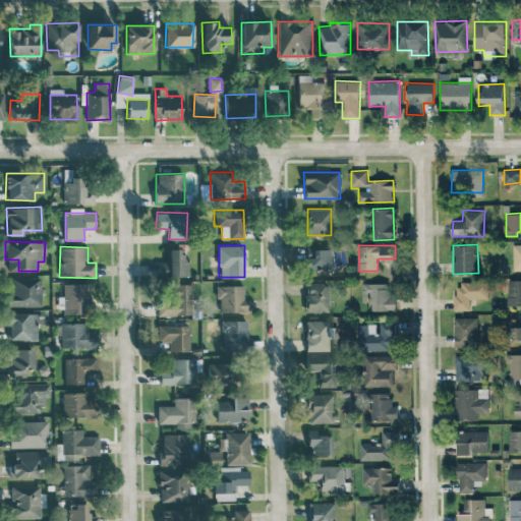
[(332,249),(306,249),(306,270),(332,270),(332,249)]
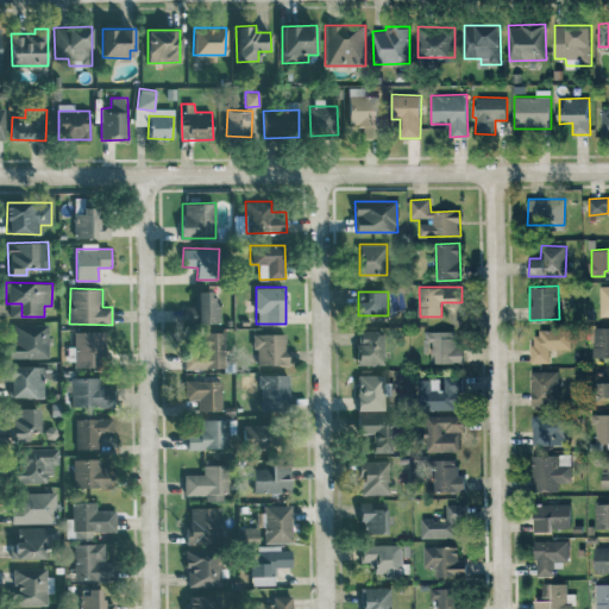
[(194,294),(195,307),(184,307),(184,324),(220,322),(219,293),(194,294)]
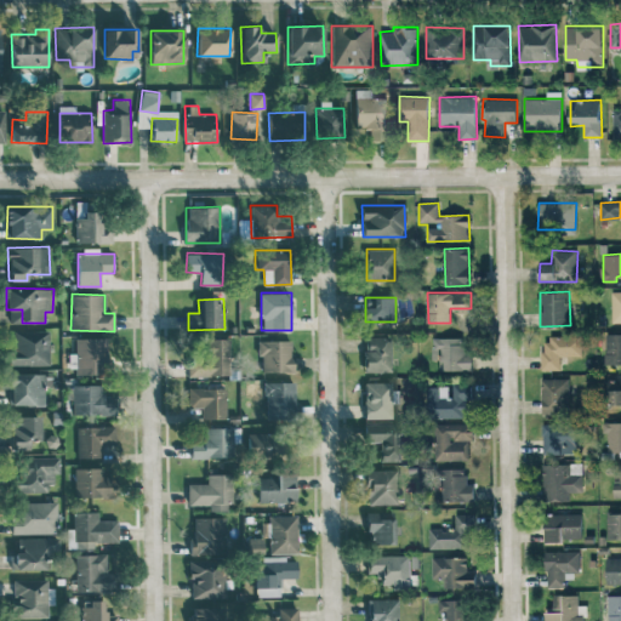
[(50,364),(49,330),(12,331),(12,365),(50,364)]
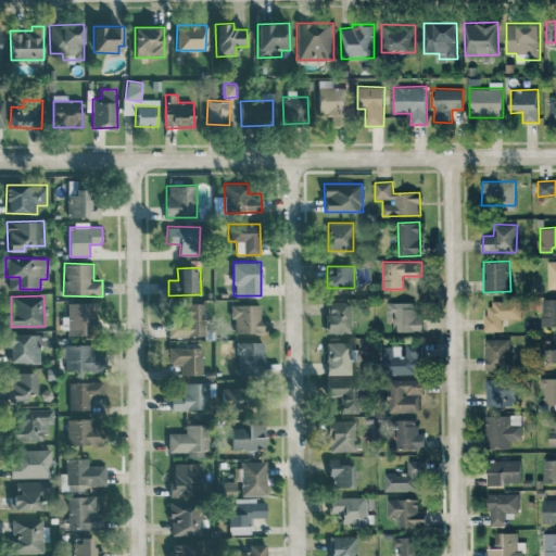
[(555,298),(541,299),(542,326),(555,325),(555,298)]
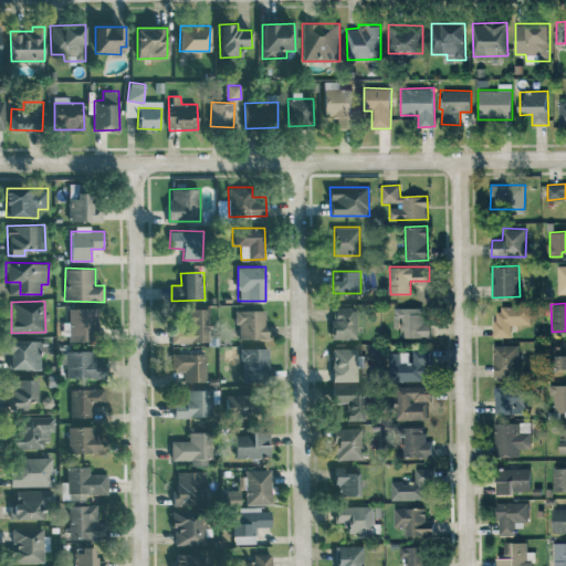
[(511,337),(511,324),(528,325),(528,306),(495,305),(494,336),(511,337)]
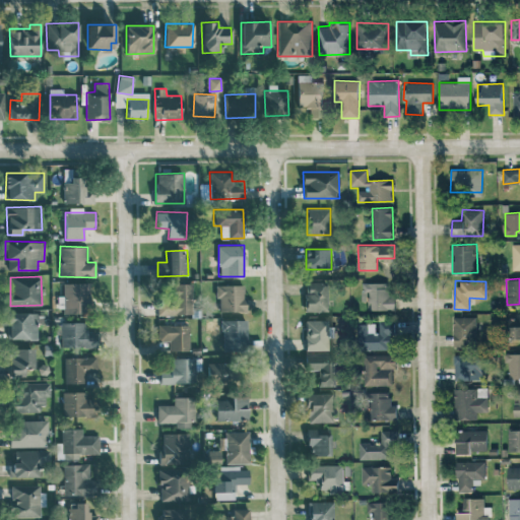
[(328,311),(327,281),(306,281),(307,312),(328,311)]
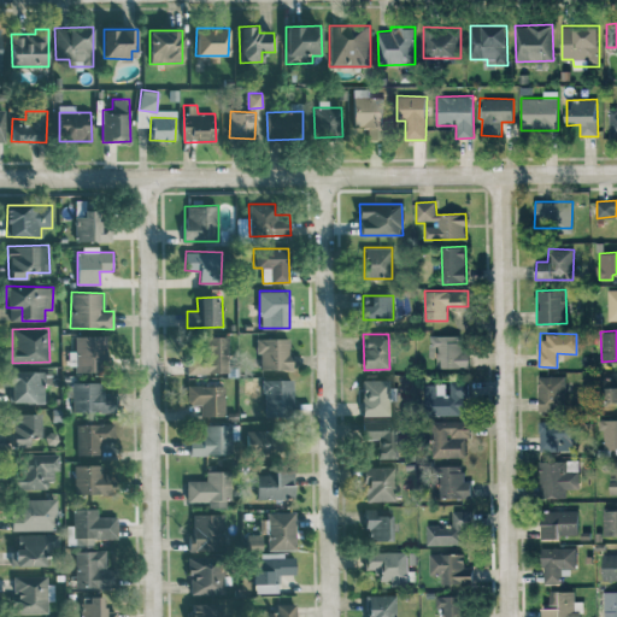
[(75,372),(107,371),(106,335),(75,336),(75,372)]
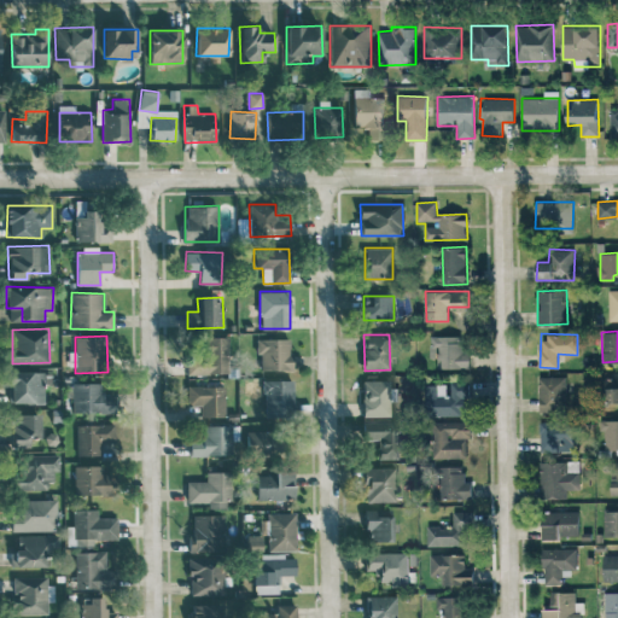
[(466,336),(431,336),(431,359),(437,359),(437,368),(467,368),(466,336)]
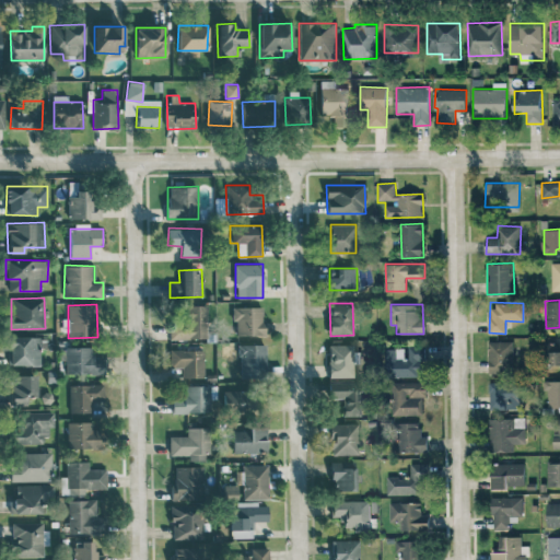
[(170,339),(207,338),(206,305),(182,305),(182,319),(168,319),(170,339)]
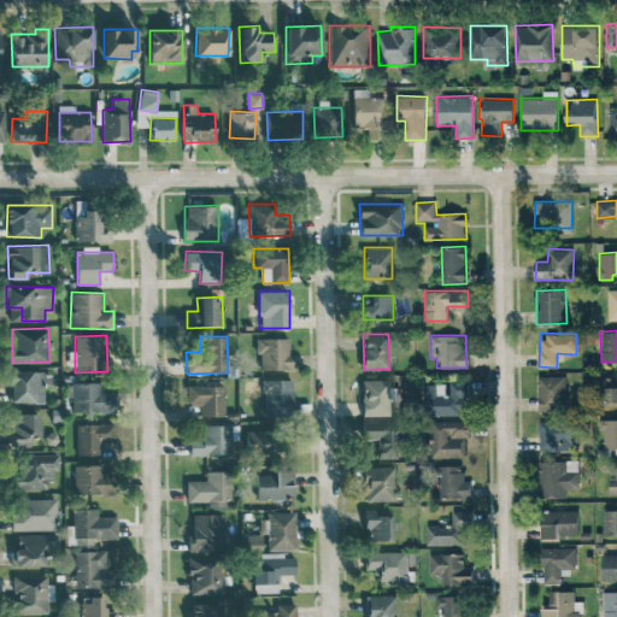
[(259,338),(258,369),(291,369),(291,339),(259,338)]
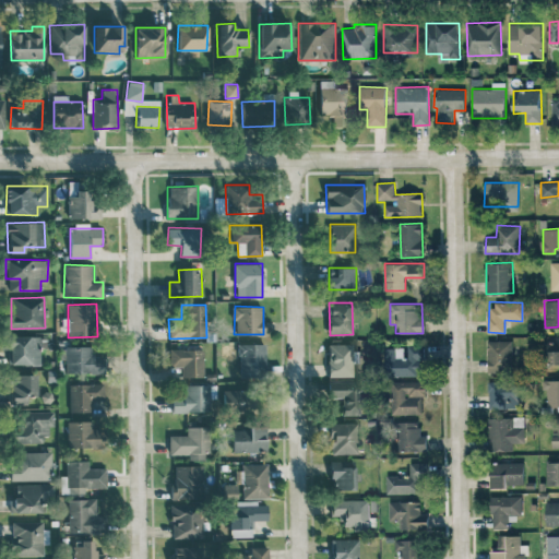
[(40,347),(46,347),(47,337),(9,336),(8,365),(39,366),(40,347)]
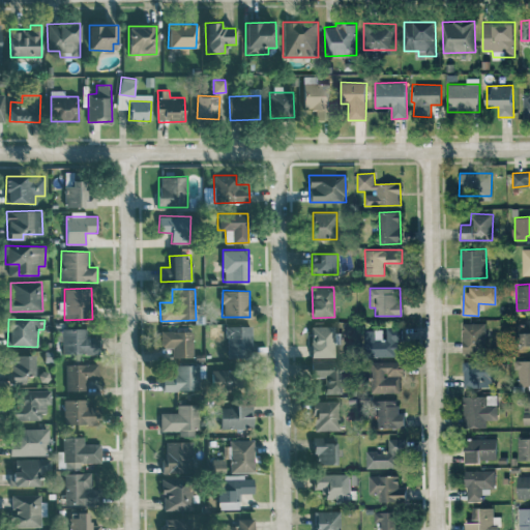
[(529,345),(529,322),(518,322),(518,345),(529,345)]
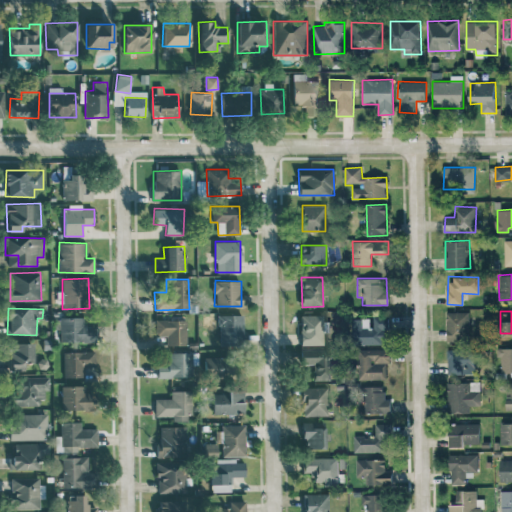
[(469,312),(445,312),(446,341),(469,341),(469,312)]
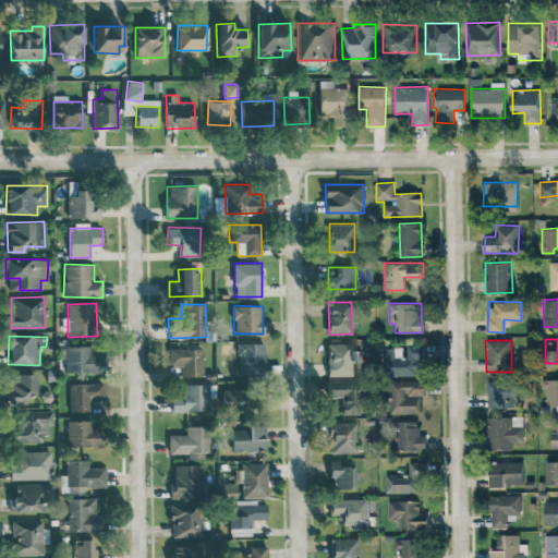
[(264,342),(239,343),(240,362),(240,376),(265,376),(264,342)]
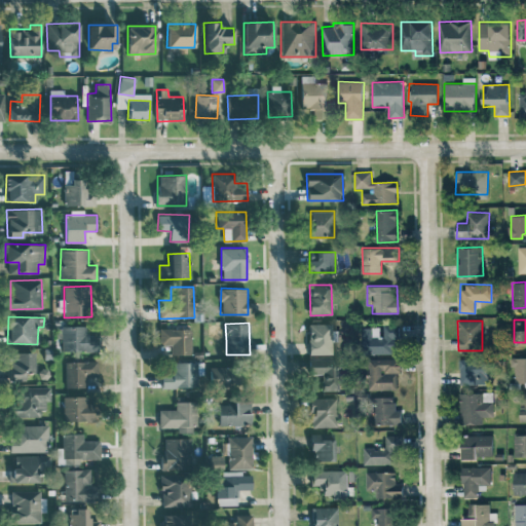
[(308,324),(309,354),(332,353),(332,341),(339,341),(339,330),(332,330),(332,324),(308,324)]
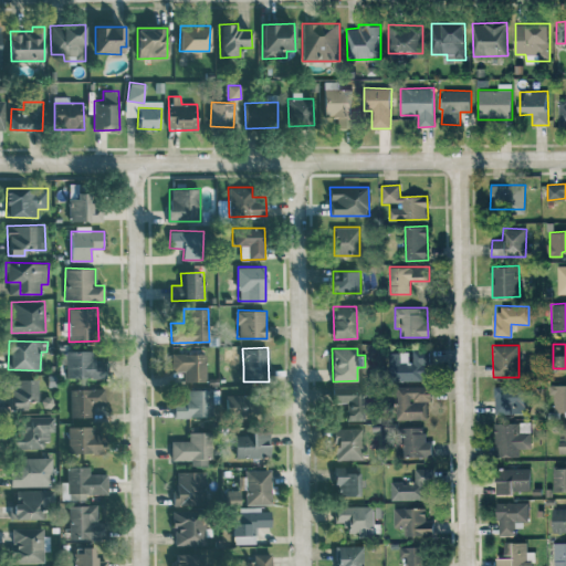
[(93,350),(66,350),(66,378),(106,377),(106,362),(93,362),(93,350)]
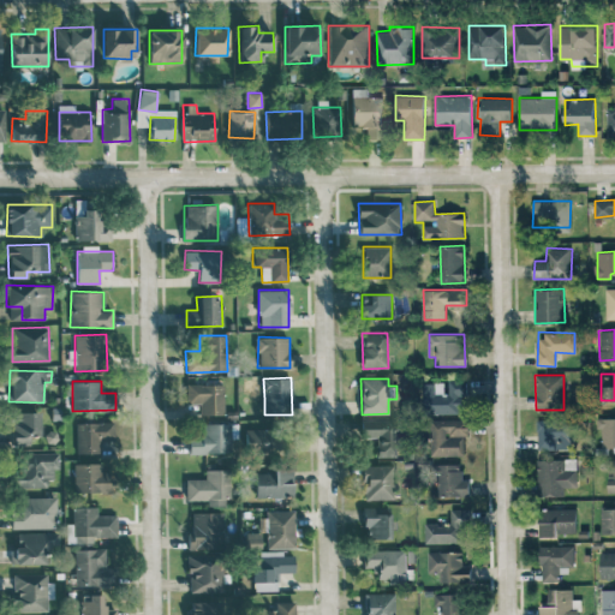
[(224,383),(186,384),(186,402),(201,402),(201,415),(225,415),(224,383)]
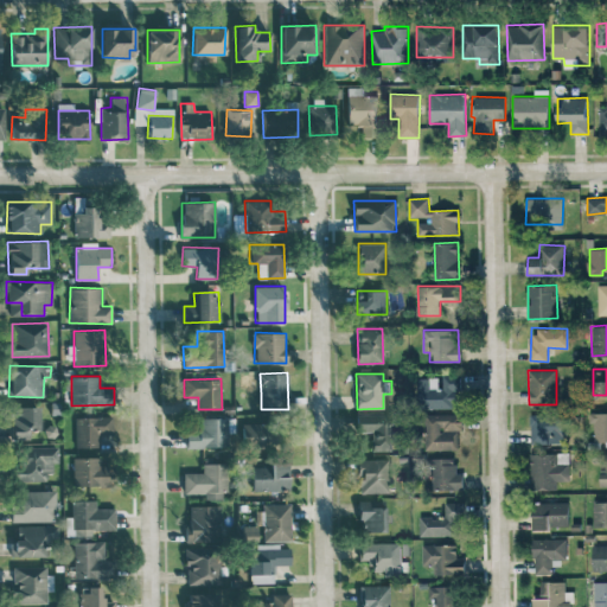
[(39,406),(11,407),(12,438),(27,438),(27,430),(39,430),(39,406)]
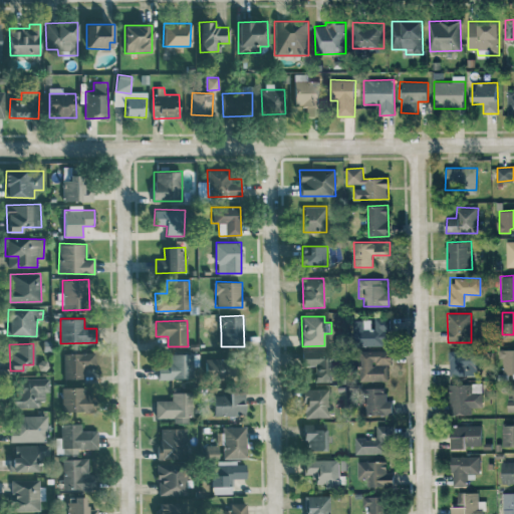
[(503,375),(513,374),(513,348),(503,349),(503,375)]
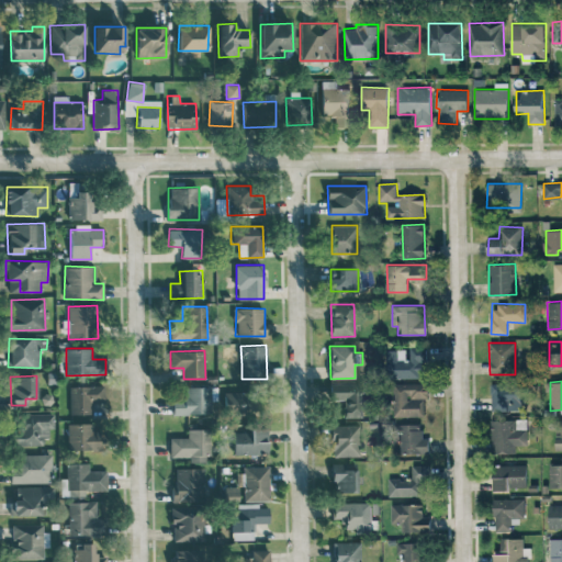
[(363,417),(363,408),(372,408),(372,393),(361,393),(361,382),(329,383),(330,401),(344,401),(344,417),(363,417)]
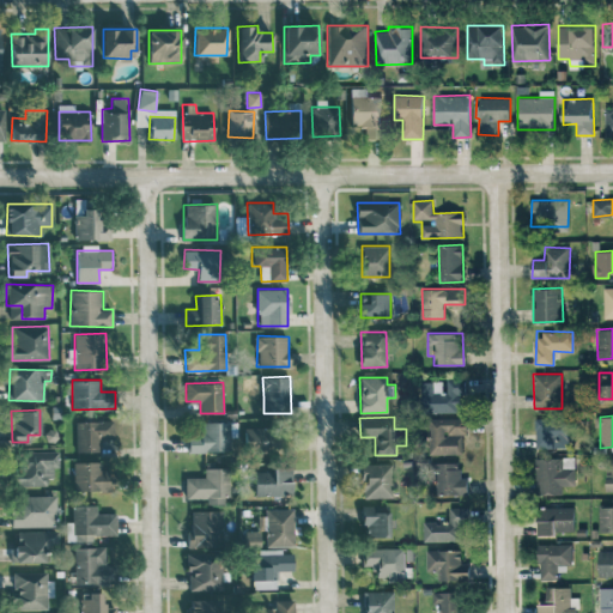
[(429,454),(459,454),(460,434),(467,434),(468,418),(430,418),(429,454)]
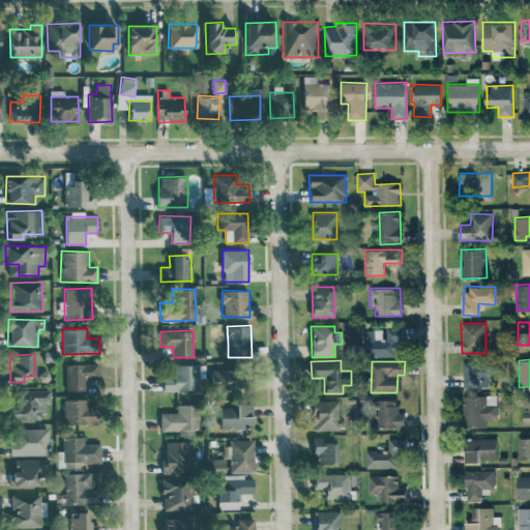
[(492,362),(462,363),(463,382),(493,381),(492,362)]
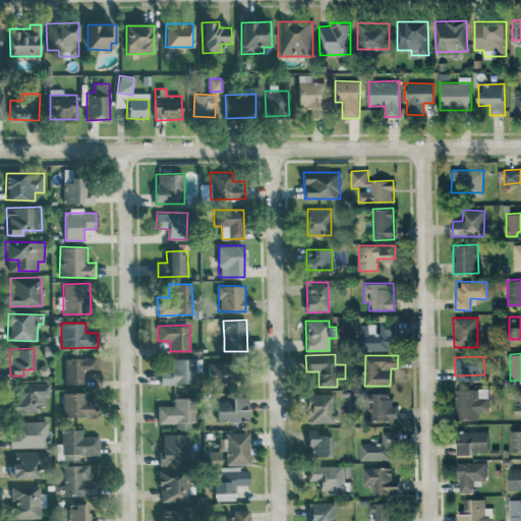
[(97,372),(97,357),(65,358),(65,384),(84,384),(84,373),(97,372)]
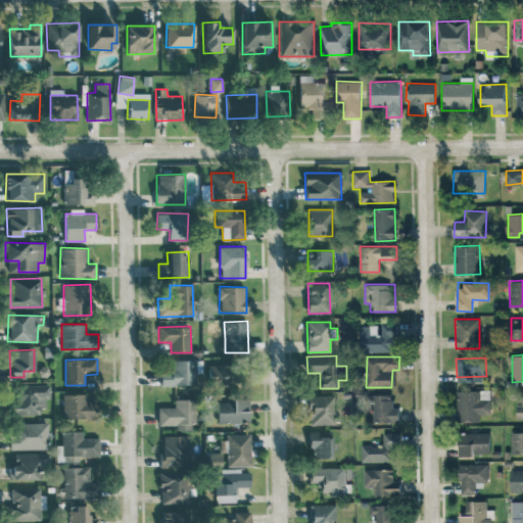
[(202,360),(173,360),(173,369),(160,370),(160,385),(197,384),(197,373),(202,372),(202,360)]
